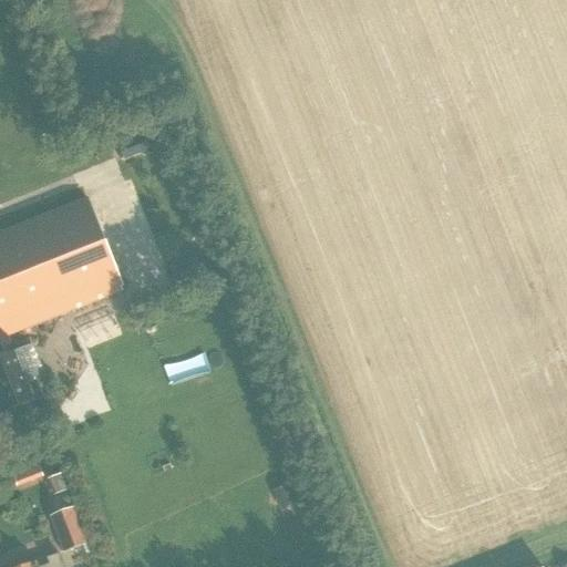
[(135,142),(120,148),(125,161),(141,154),(145,156),(153,152),(157,144),(154,136),(145,133),(137,136),(135,142)]
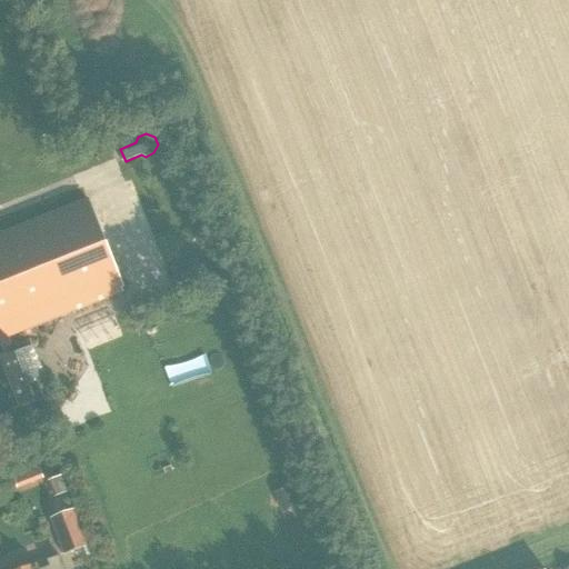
[(170,175),(183,178),(187,168),(175,163),(170,175)]
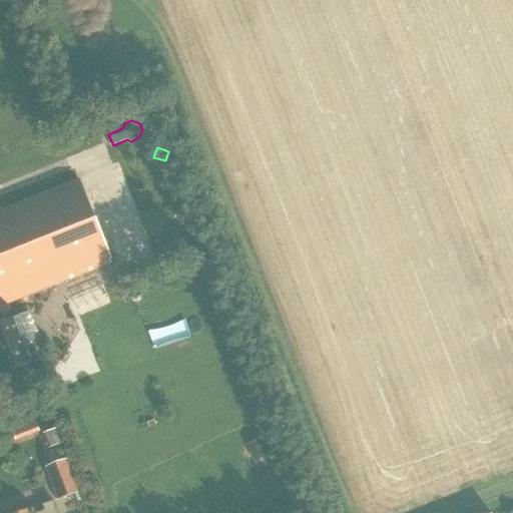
[(0,209),(0,307),(9,304),(114,263),(80,178),(0,209)]
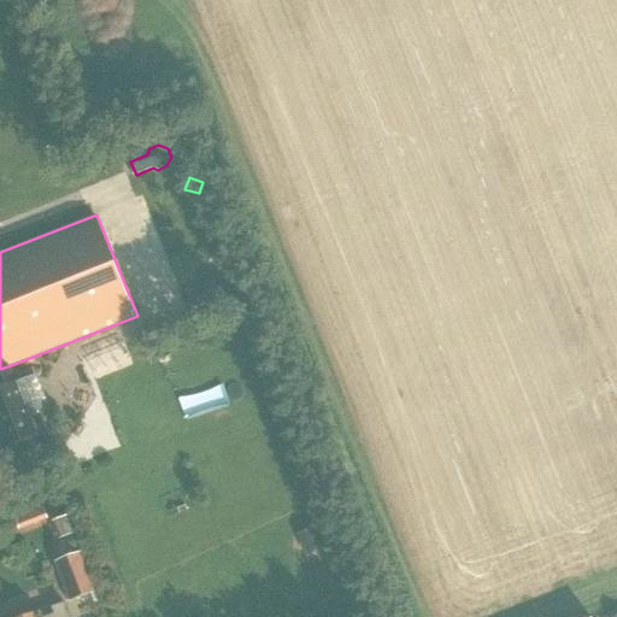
[(228,248),(218,245),(212,257),(221,262),(228,248)]
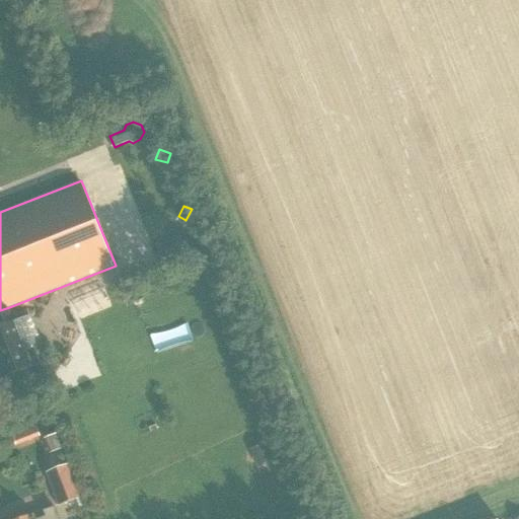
[(173,242),(171,247),(157,253),(161,265),(176,258),(180,261),(188,257),(191,249),(189,242),(180,239),(173,242)]
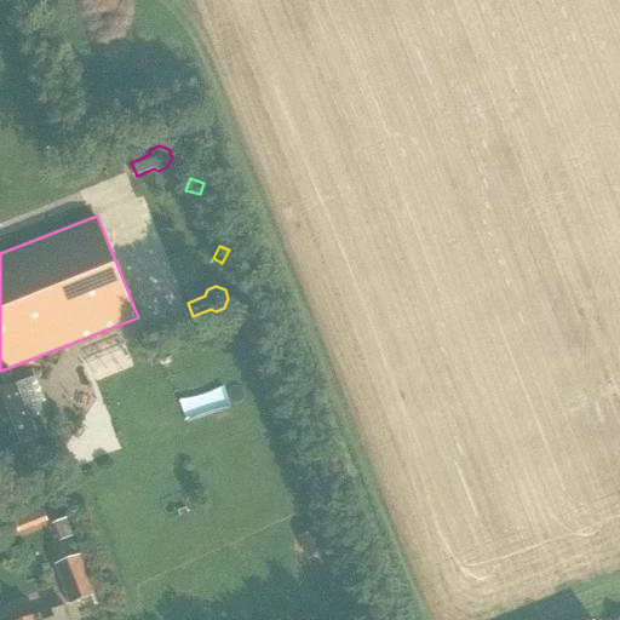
[(11,367),(0,371),(0,432),(7,452),(40,437),(33,419),(52,412),(39,378),(19,386),(11,367)]
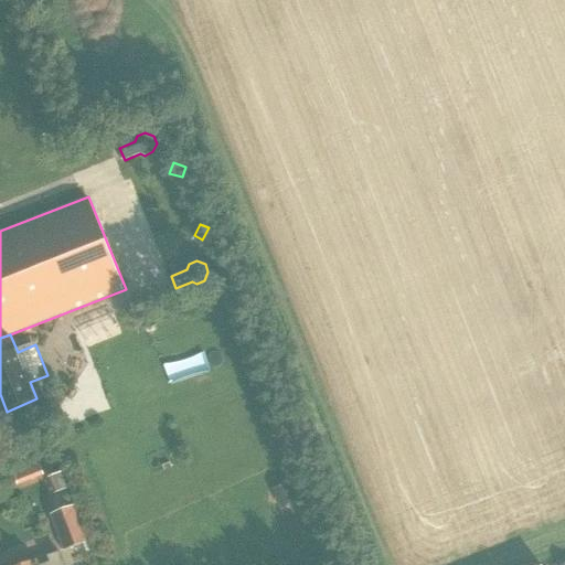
[(14,473),(19,486),(45,475),(41,464),(14,473)]
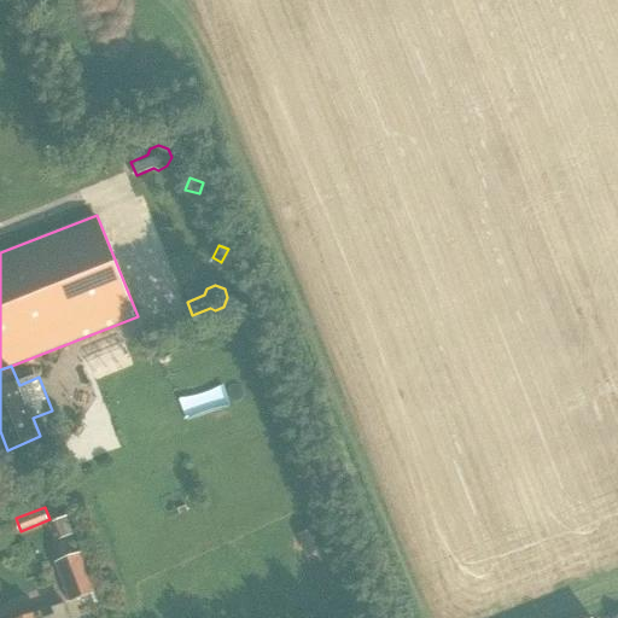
[(53,522),(60,540),(75,534),(69,516),(53,522)]
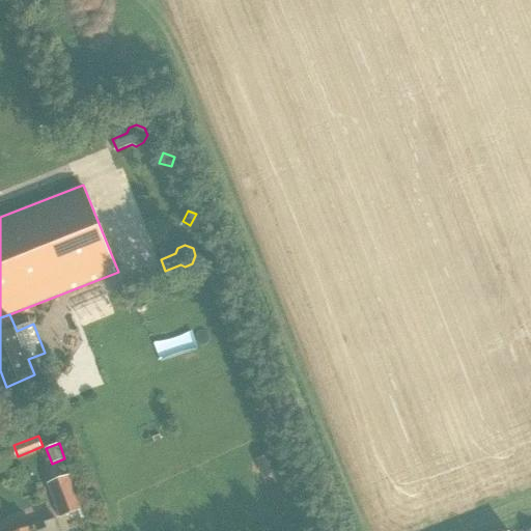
[(49,483),(61,518),(84,508),(71,475),(49,483)]
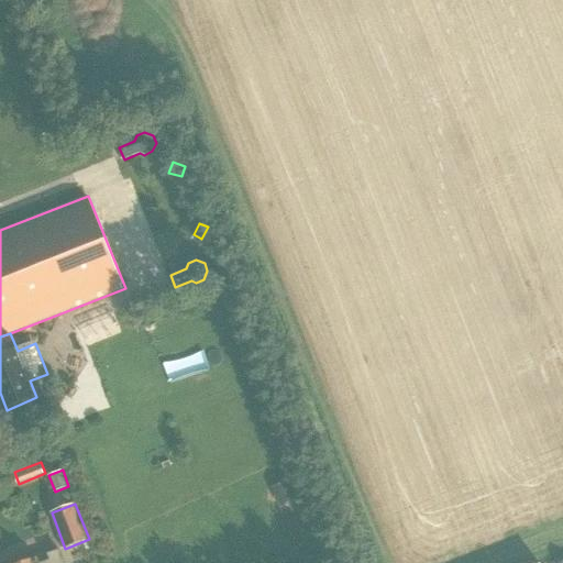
[(23,562),(65,562),(61,550),(48,554),(50,560),(42,562),(40,562),(39,558),(23,562)]
